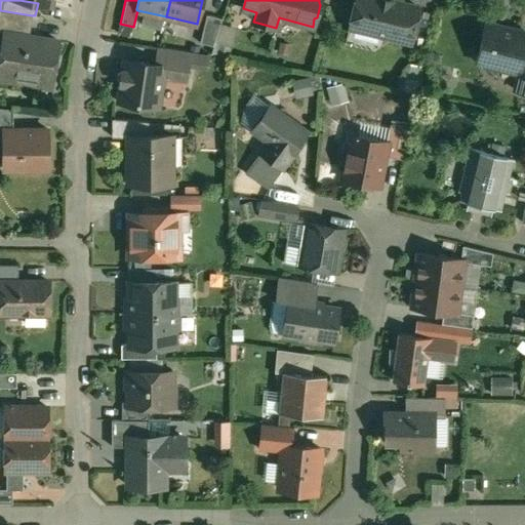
[(397,2),(388,0),(355,0),(349,27),(389,36),(397,2)]
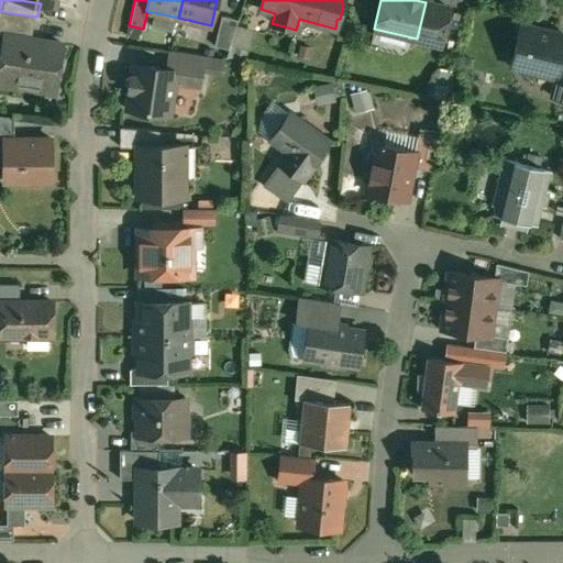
[(450,8),(426,2),(417,39),(440,45),(450,8)]
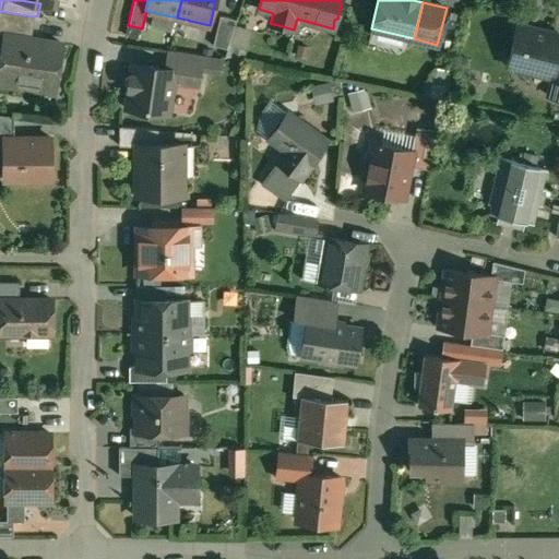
[(0,11),(0,35),(4,36),(4,35),(31,39),(34,16),(0,11)]
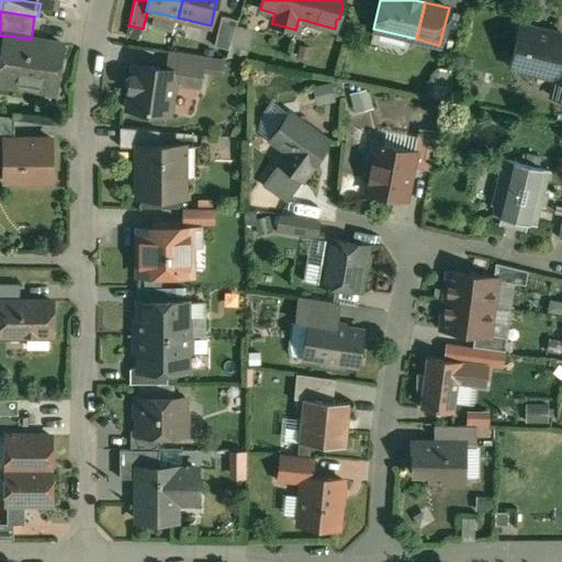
[(237,20),(221,15),(214,45),(228,49),(237,20)]
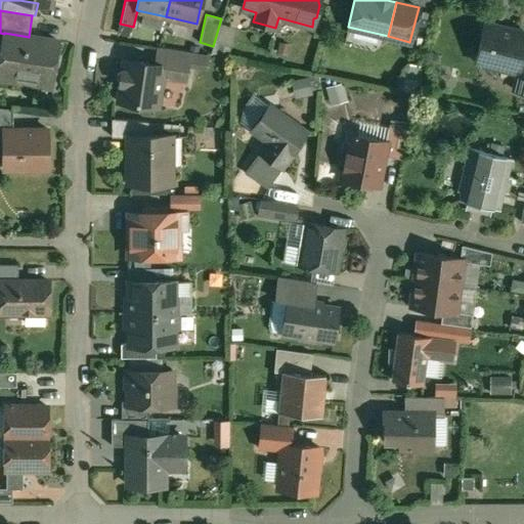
[(523,52),(523,33),(485,24),(476,59),(482,60),(485,66),(499,70),(504,67),(518,70),(520,70),(523,54),(523,52)]
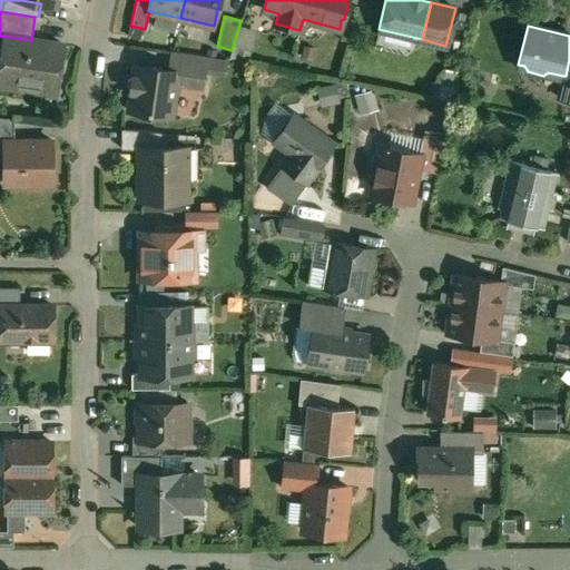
[(31,40),(5,36),(5,37),(0,65),(0,85),(56,94),(64,45),(31,40)]
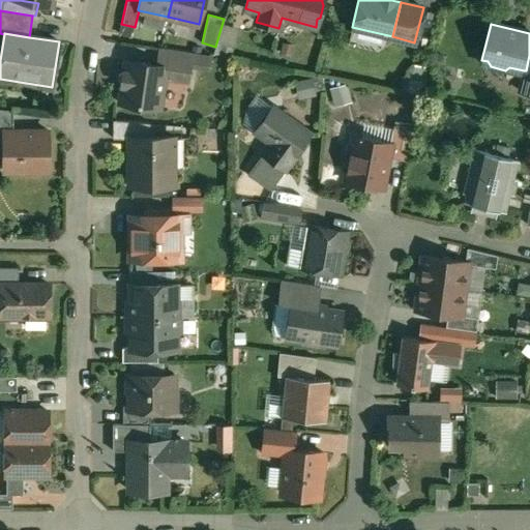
[(194,52),(158,47),(155,65),(167,66),(165,79),(188,83),(194,52)]
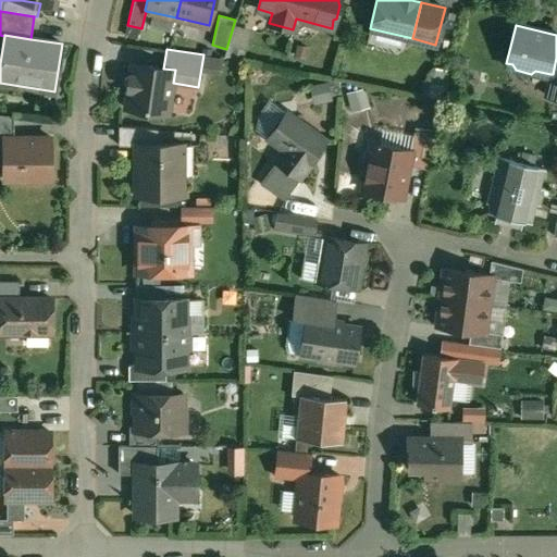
[(556,57),(556,58),(553,74),(551,74),(546,95),(556,97),(556,57)]
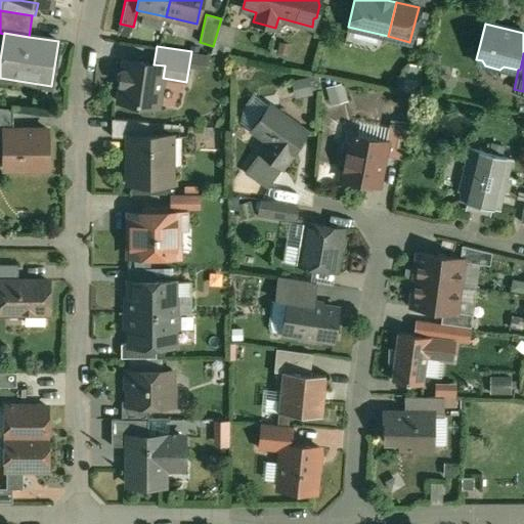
[(154,64),(123,59),(122,71),(117,74),(116,81),(120,84),(117,101),(159,107),(163,78),(165,66),(154,64)]
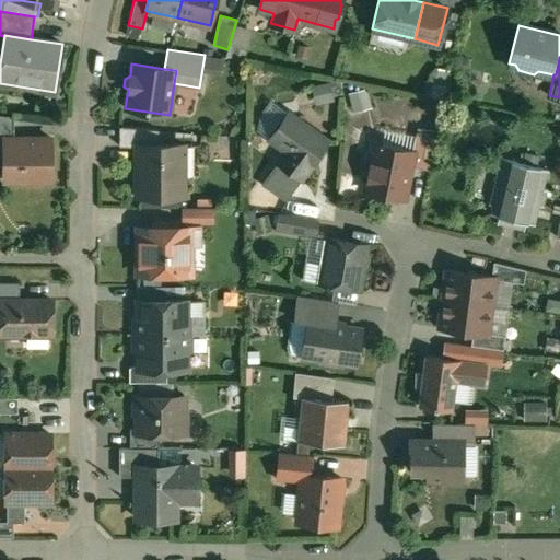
[(326,140),(284,111),(275,124),(278,127),(269,139),(286,151),(278,162),(302,178),(311,165),(308,164),(326,140)]
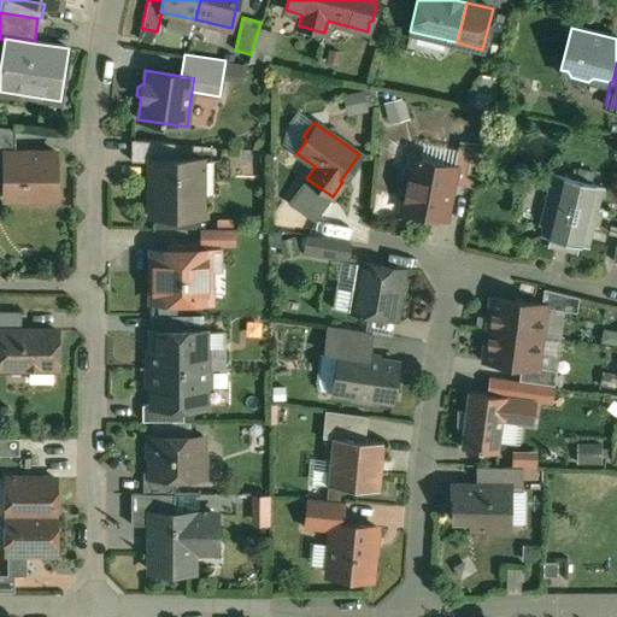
[(15,129),(0,127),(0,154),(4,154),(4,152),(16,152),(15,129)]
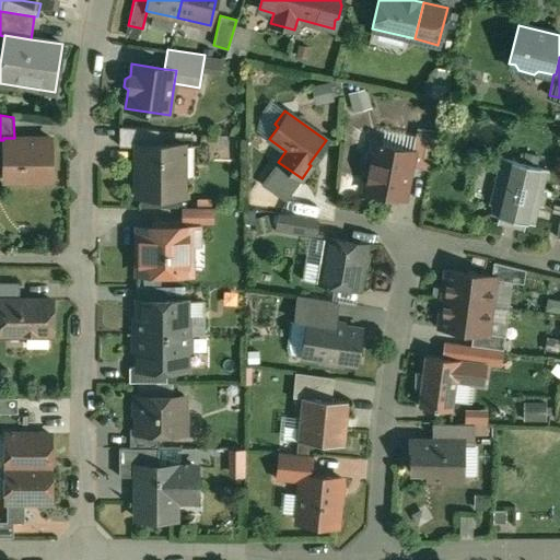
[(159,130),(119,126),(119,146),(137,146),(137,144),(159,144),(159,130)]
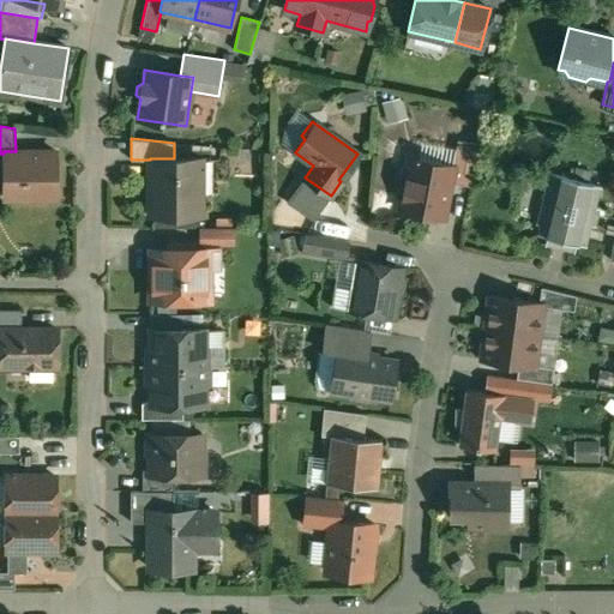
[(477,144),(457,140),(453,158),(475,163),(477,144)]
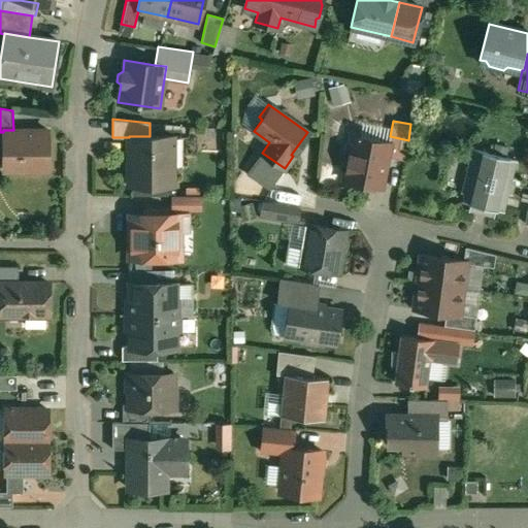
[(13,130),(3,130),(3,132),(3,170),(48,170),(48,131),(13,130)]
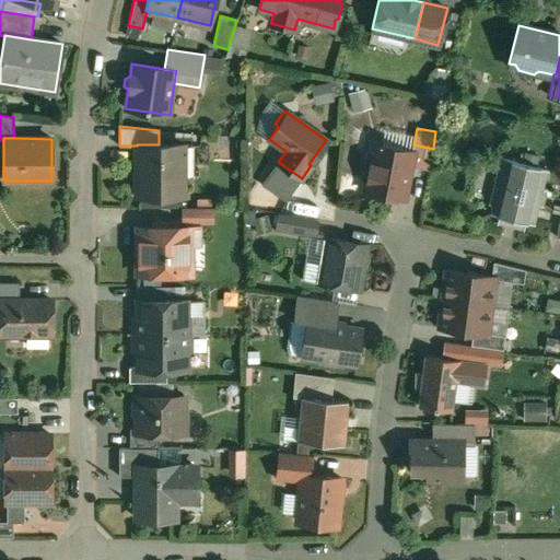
[(412,151),(374,143),(371,165),(366,167),(365,175),(368,178),(365,193),(403,199),(409,166),(412,151)]
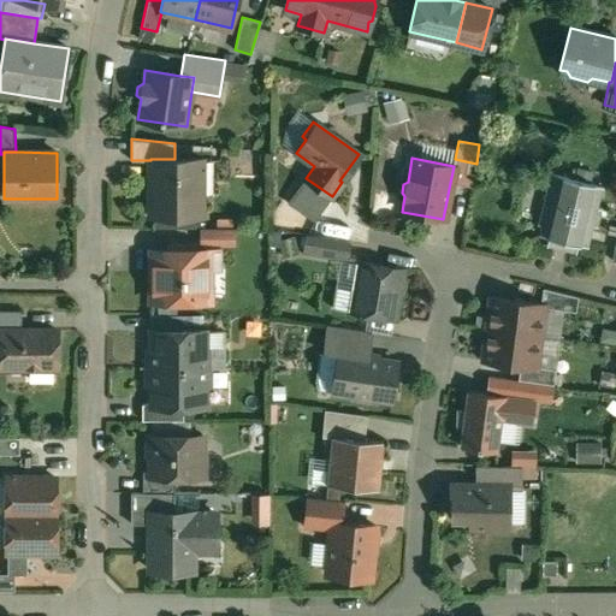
[(175,159),(150,159),(150,160),(150,214),(201,214),(201,160),(175,159)]
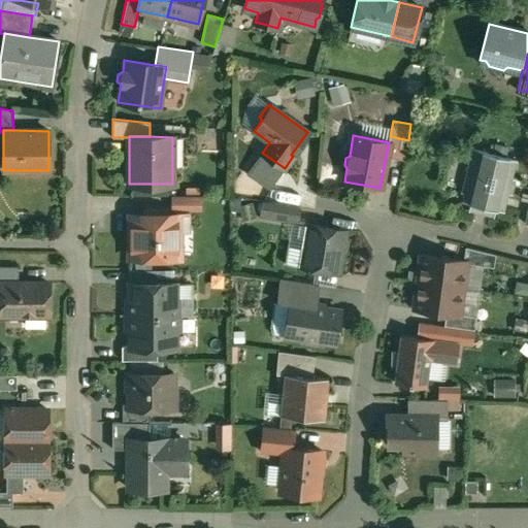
[(408,140),(390,136),(389,142),(386,157),(404,160),(408,140)]
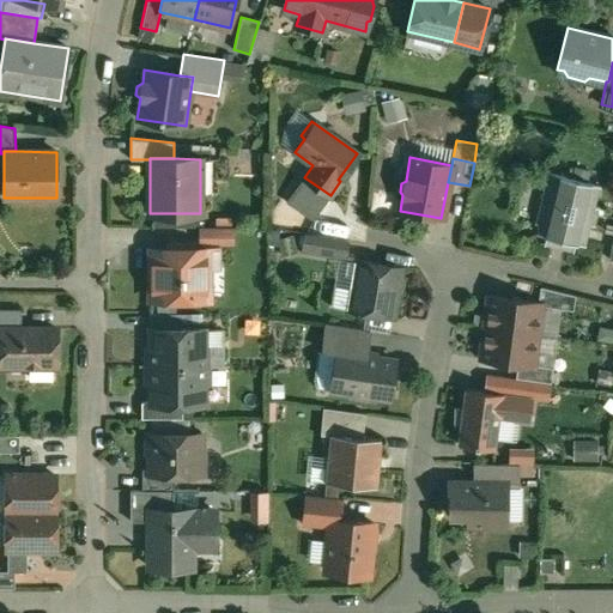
[(600,186),(551,174),(551,175),(548,183),(545,182),(534,223),(539,224),(536,234),(536,232),(535,234),(546,236),(544,246),(574,253),(576,243),(586,246),(586,244),(590,225),(594,226),(599,207),(594,206),(600,187),(600,186)]
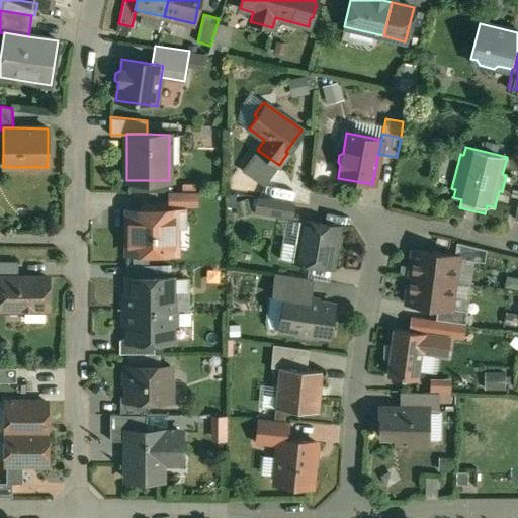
[(279,165),(257,150),(252,157),(260,162),(251,175),(265,185),(279,165)]
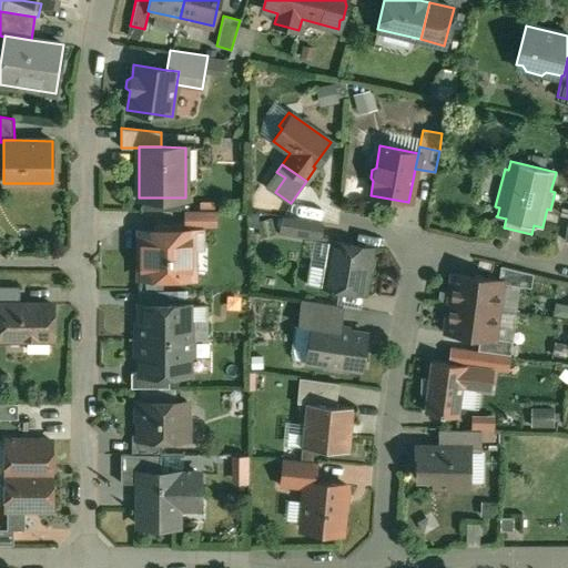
[(285,178),(276,172),(266,186),(275,192),(285,178)]
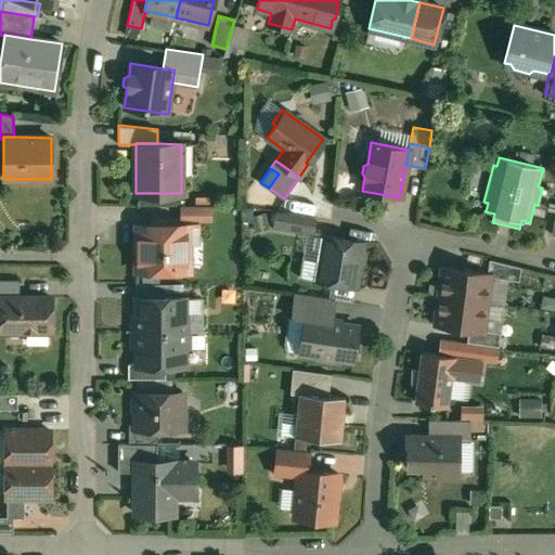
[(210,206),(180,206),(180,220),(210,221),(210,206)]
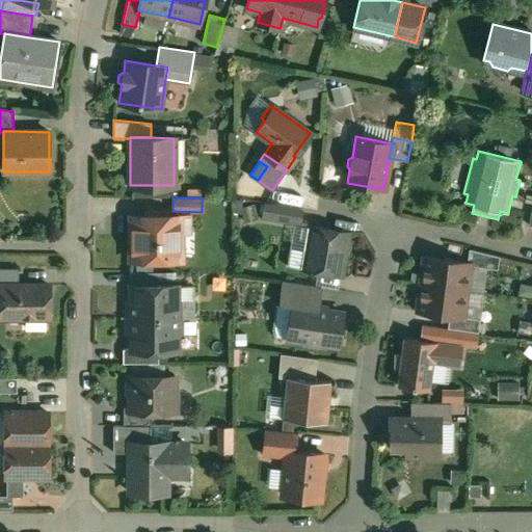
[(301,209),(265,203),(263,217),(299,223),(301,209)]
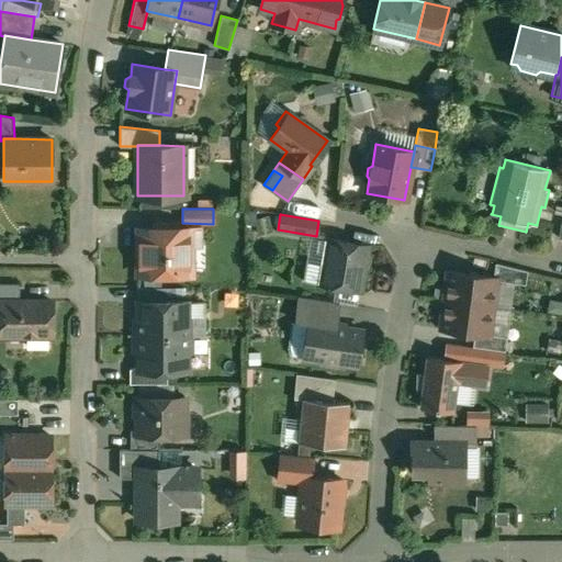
[(177,223),(154,222),(154,227),(137,227),(137,274),(193,274),(193,263),(190,263),(190,246),(200,246),(200,228),(177,227),(177,223)]
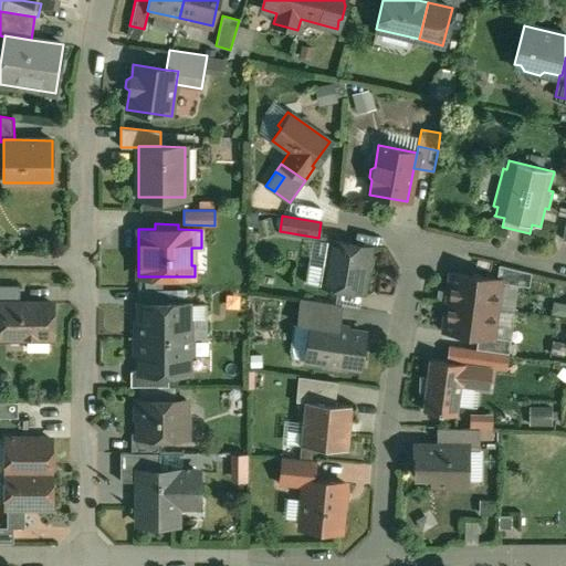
[(369,248),(331,241),(328,258),(324,260),(322,268),(326,273),(332,274),(329,287),(362,293),(369,248)]
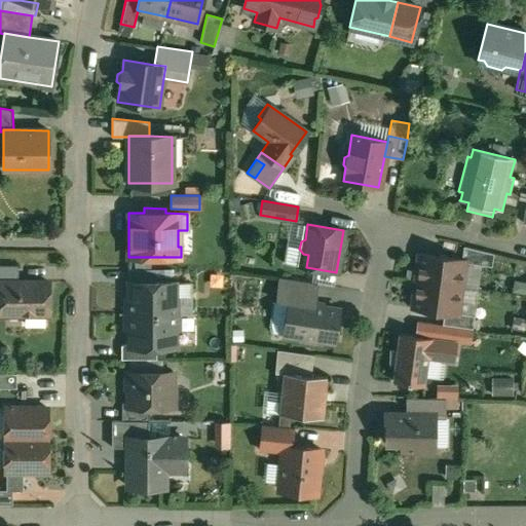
[(493,254),(463,247),(461,259),(465,260),(465,263),(492,267),(493,254)]
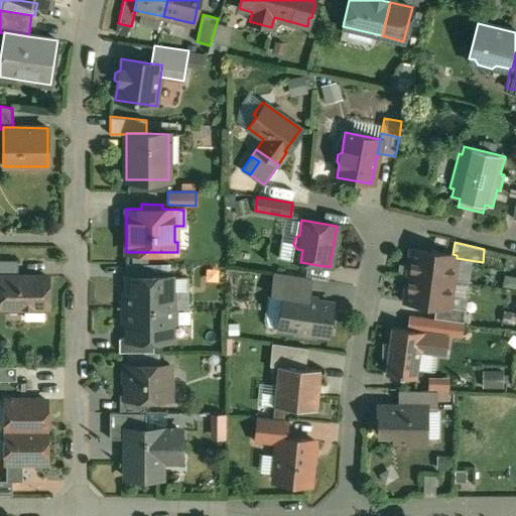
[(453,254),(410,249),(403,302),(435,307),(449,308),(449,307),(457,258),(457,255),(453,254)]
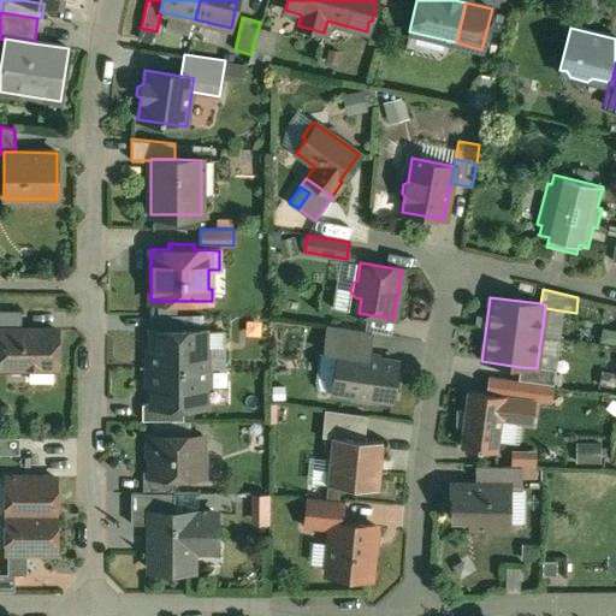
[(21,312),(0,312),(0,330),(21,330),(21,312)]
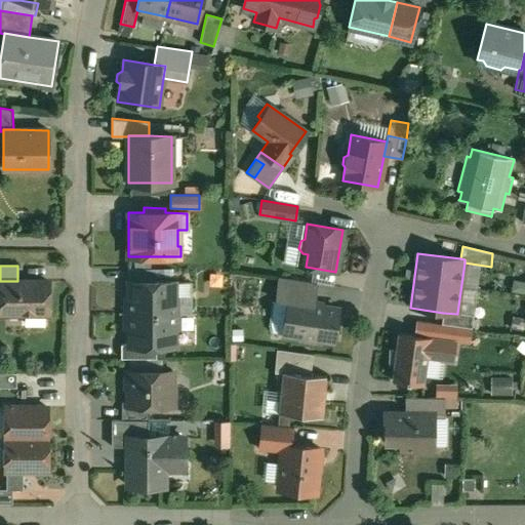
[(156,269),(128,269),(128,282),(156,282),(156,269)]
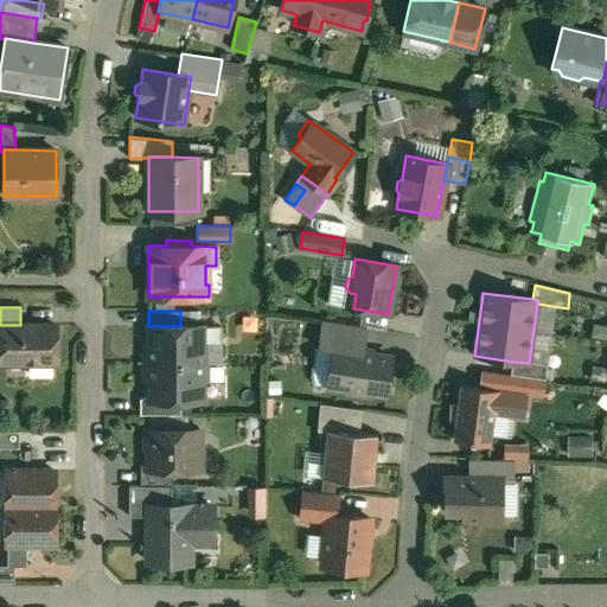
[(365,327),(324,320),(320,349),(332,351),(333,345),(363,350),(365,327)]
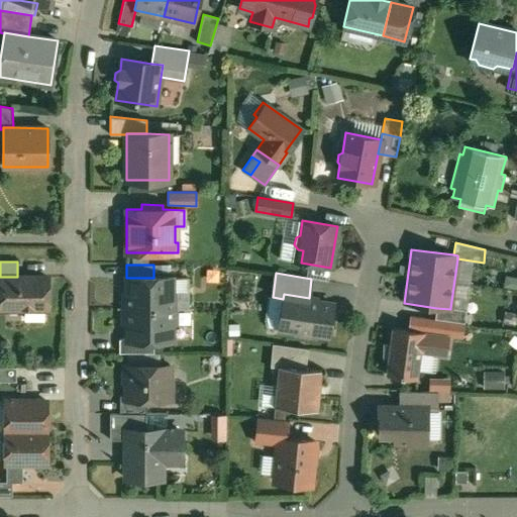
[(17,277),(0,277),(0,309),(47,309),(47,277),(17,277)]
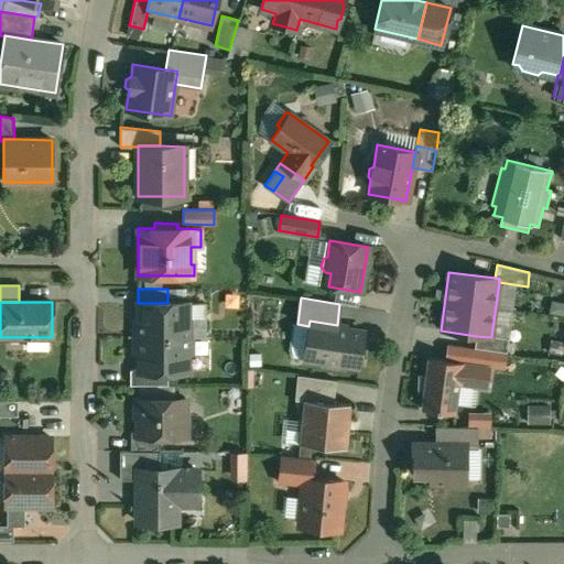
[(167,303),(138,303),(138,337),(188,337),(188,303),(167,303)]
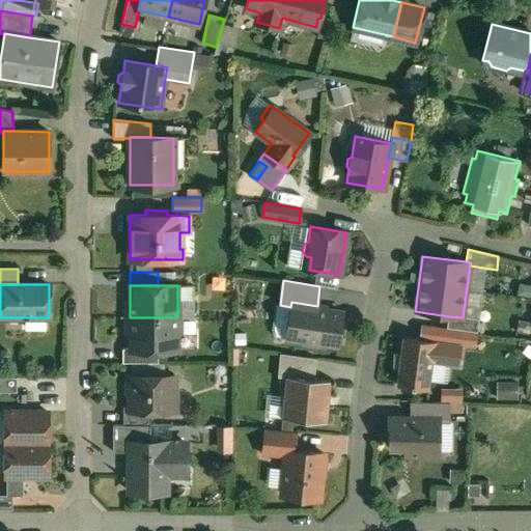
[(317,306),(291,302),(290,307),(286,338),(304,341),(304,344),(322,346),(322,343),(337,345),(341,312),(327,310),(327,307),(317,306)]
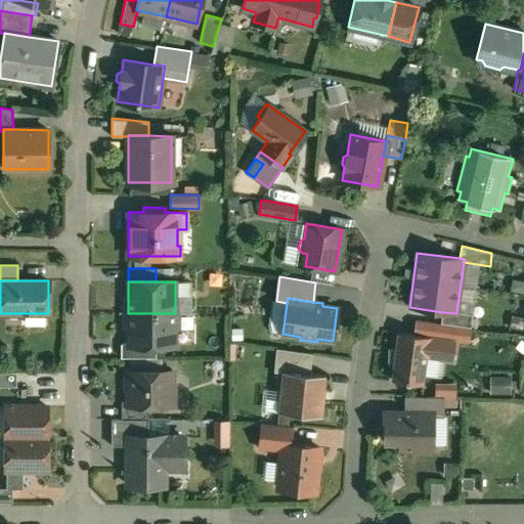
[(473,314),(456,312),(456,313),(442,312),(440,323),(470,328),(471,328),(473,314)]
